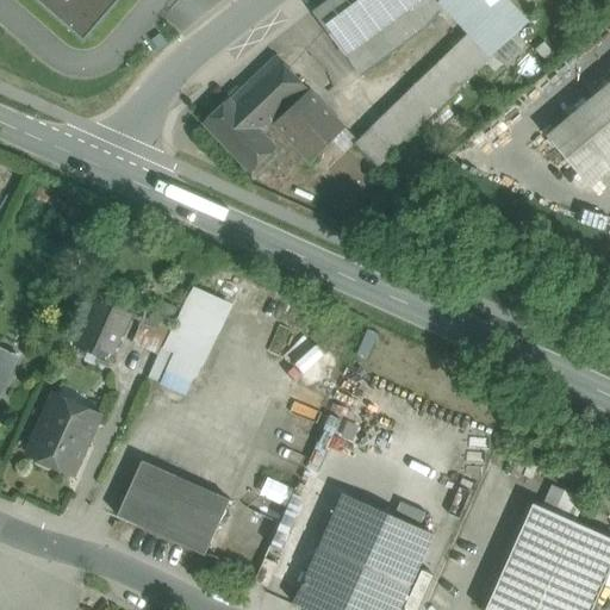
[(35,0),(83,42),(118,0),(35,0)]
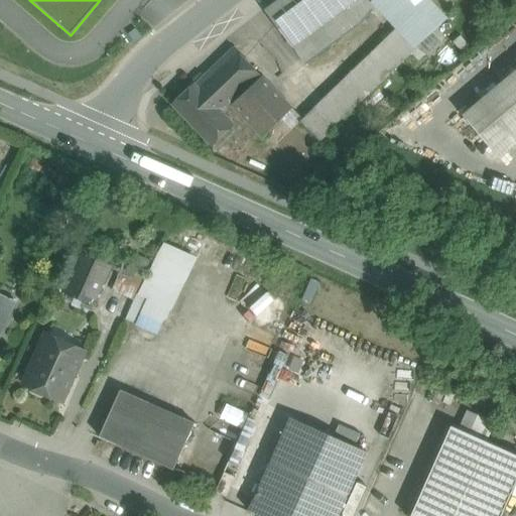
[(278,0),(265,10),(293,47),(354,0),(278,0)]
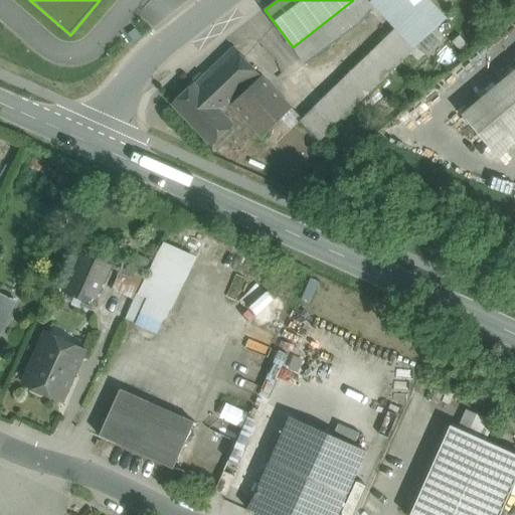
[(363,0),(353,0),(293,47),(305,63),(358,22),(370,8),(363,0)]
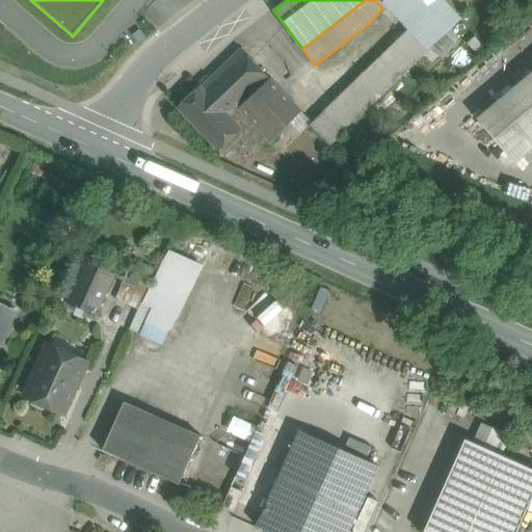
[(450,28),(423,0),(384,0),(383,2),(409,30),(428,49),(450,28)]
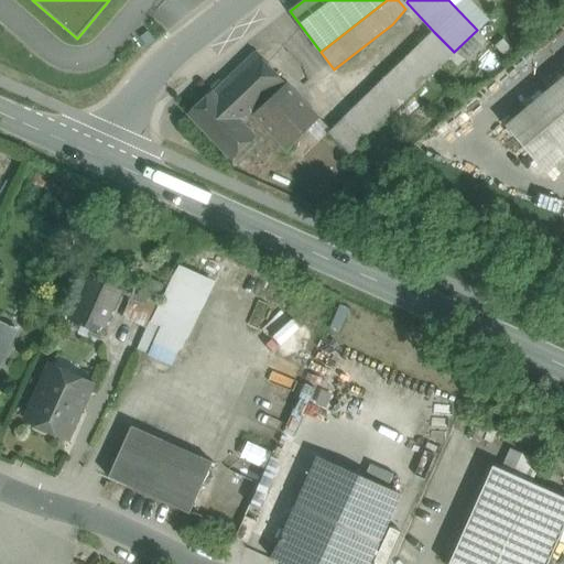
[(155,43),(149,32),(139,39),(147,49),(155,43)]
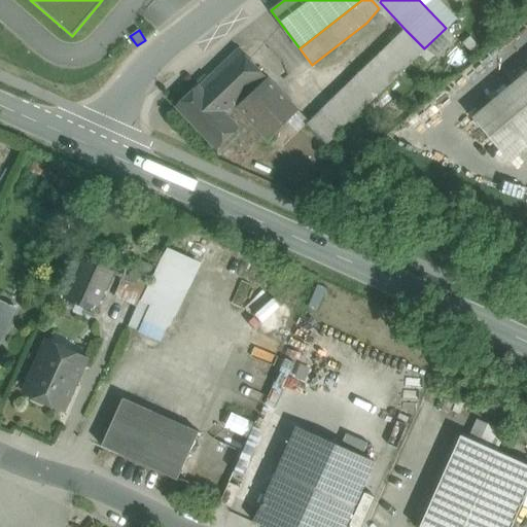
[(406,30),(308,125),(326,144),(424,48),(406,30)]
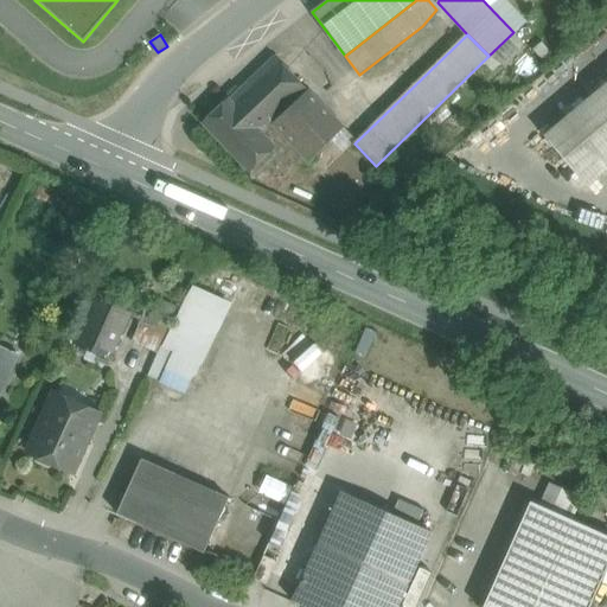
[(275,56),(230,100),(263,134),(273,126),(292,107),(326,144),(344,127),(275,56)]
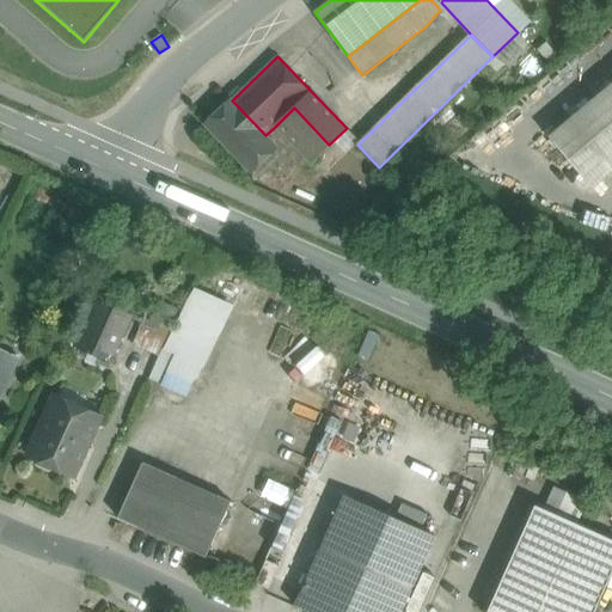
[(611,83),(549,136),(587,183),(611,161),(611,83)]
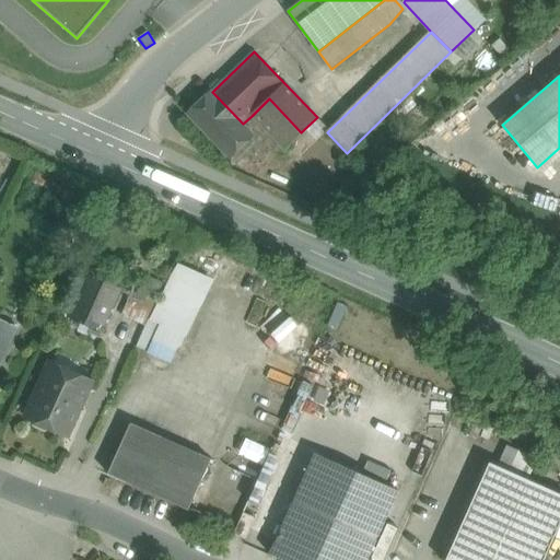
[(212,92),(211,91),(187,114),(230,159),(254,136),(243,124),(212,92)]
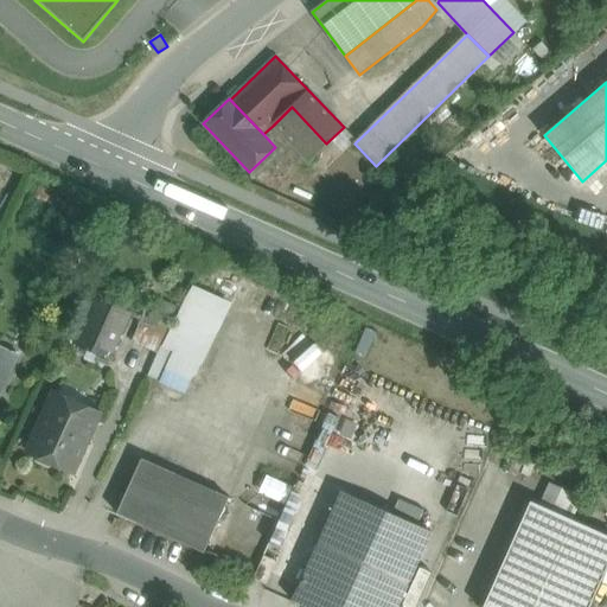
[(326,144),(292,107),(273,126),(308,161),(326,144)]
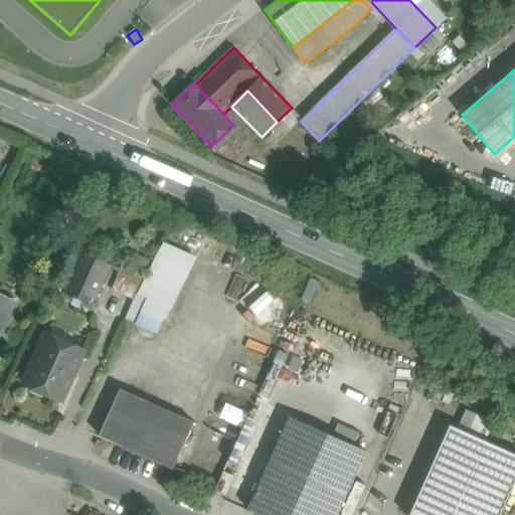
[(111,265),(81,251),(63,292),(94,305),(111,265)]
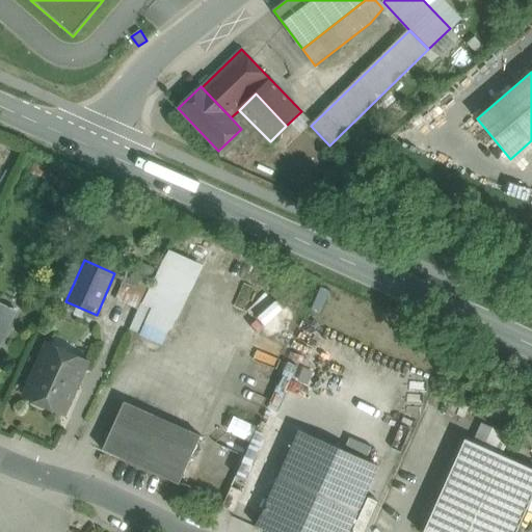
[(129,281),(147,289),(156,268),(138,260),(129,281)]
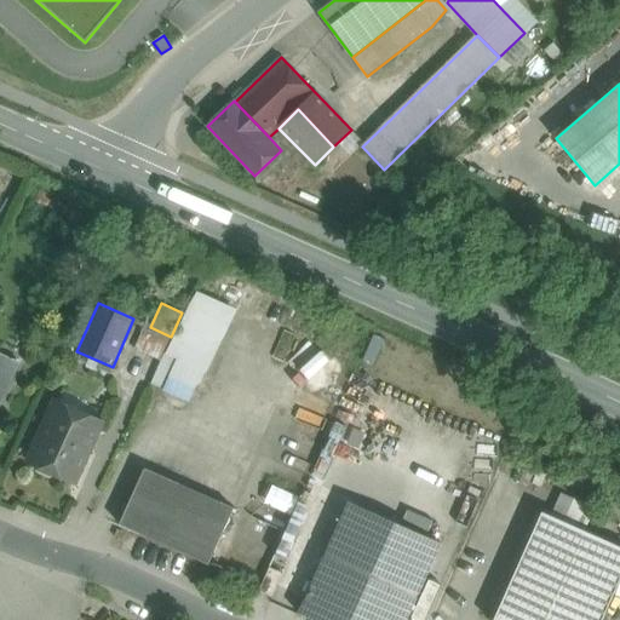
[(150,327),(147,325),(136,349),(161,361),(164,352),(171,337),(150,327)]
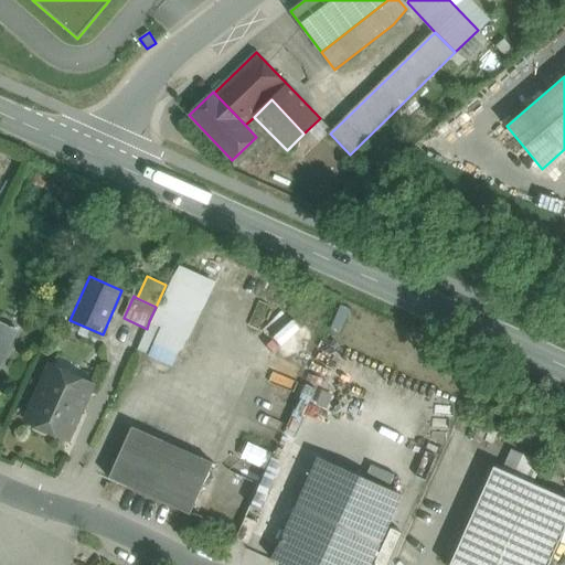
[(149,321),(147,329),(138,349),(151,354),(163,328),(149,321)]
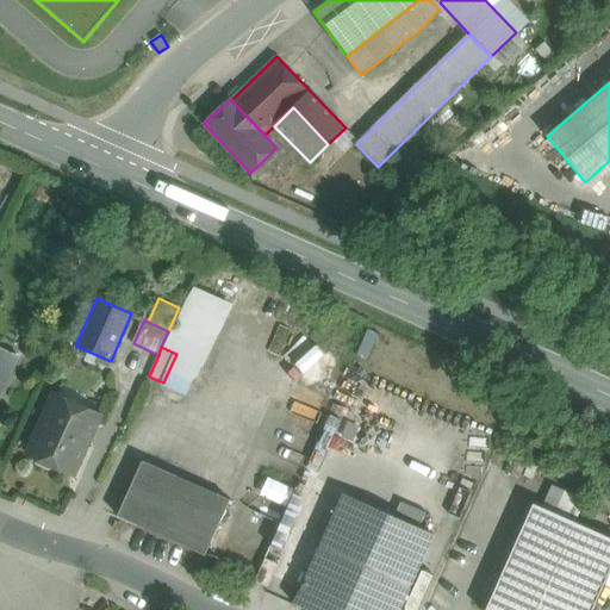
[(0,348),(0,399),(19,358),(0,348)]
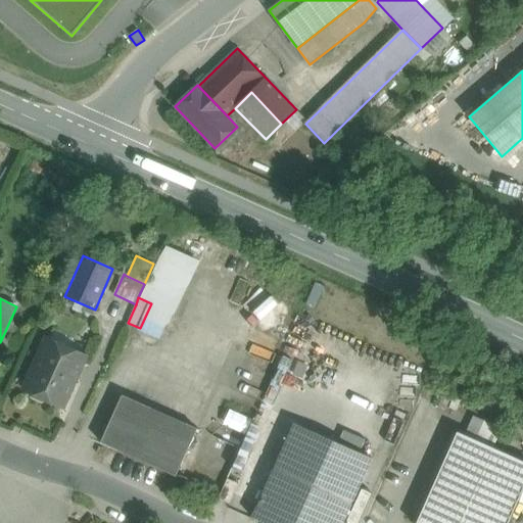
[(84,358),(47,341),(26,388),(29,389),(28,391),(29,396),(42,401),(46,400),(48,397),(62,405),(84,358)]
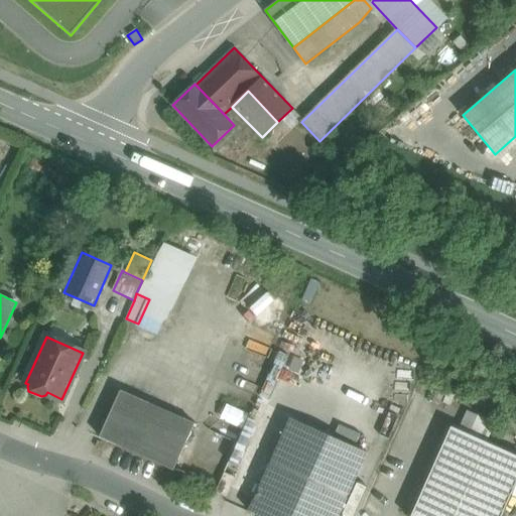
[(195,423),(120,390),(100,436),(173,470),(195,423)]
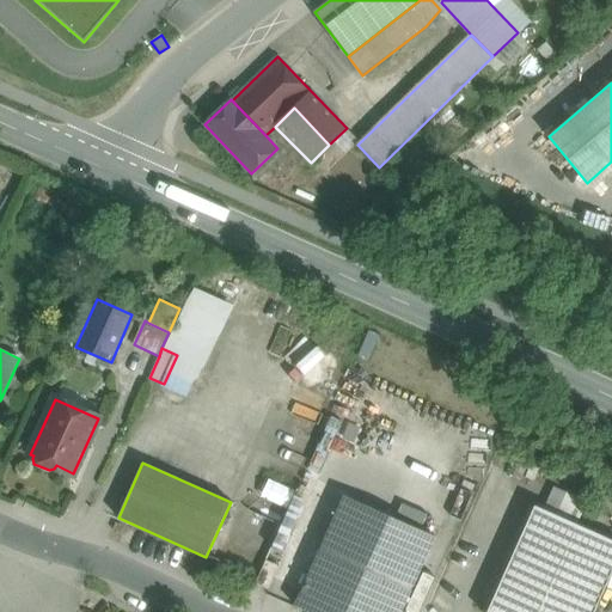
[(434,534),(346,495),(346,496),(344,496),(295,606),(308,611),(401,611),(435,536),(434,536),(434,534)]
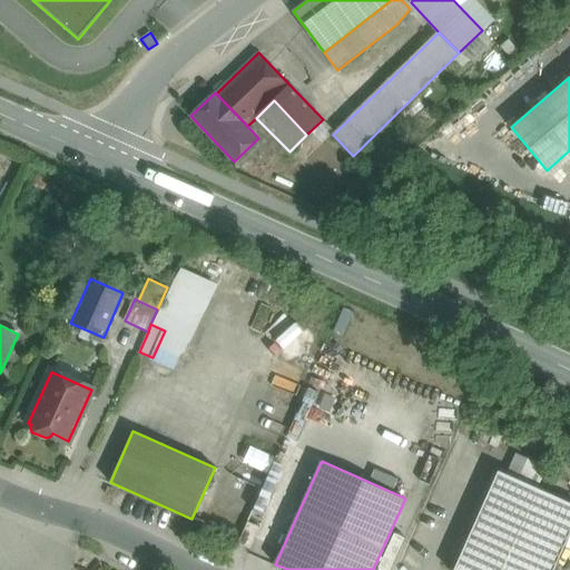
[(552,569),(569,532),(569,502),(499,471),(453,569),(552,569)]
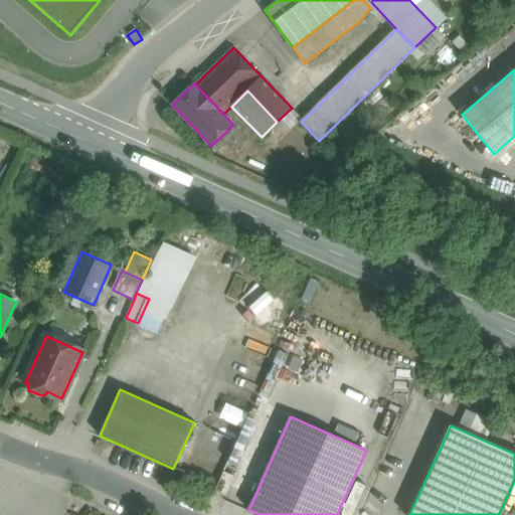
[(234,476),(223,471),(215,491),(226,496),(234,476)]
